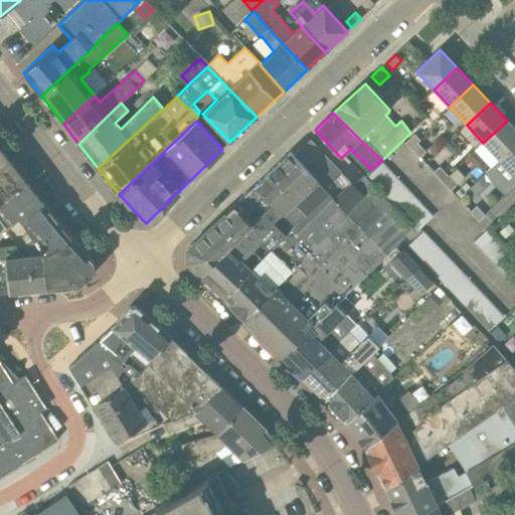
[(483,143),(500,160),(514,146),(514,129),(507,121),(483,143)]
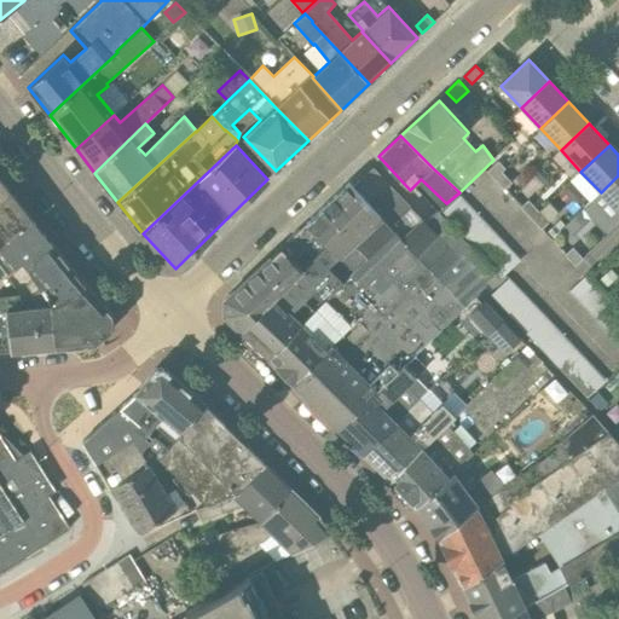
[(487,171),(496,179),(503,172),(505,168),(499,161),(487,171)]
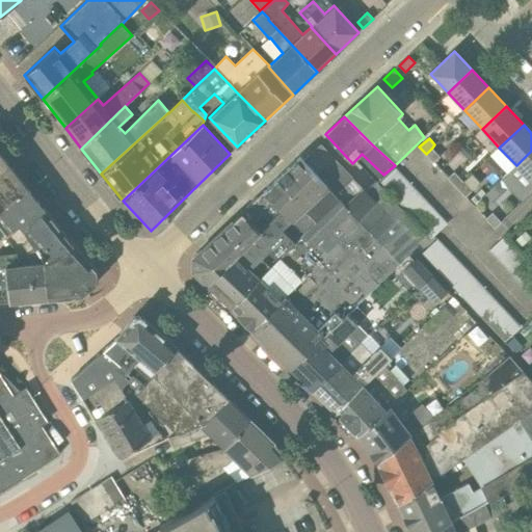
[(310,155),(326,173),(338,162),(321,144),(310,155)]
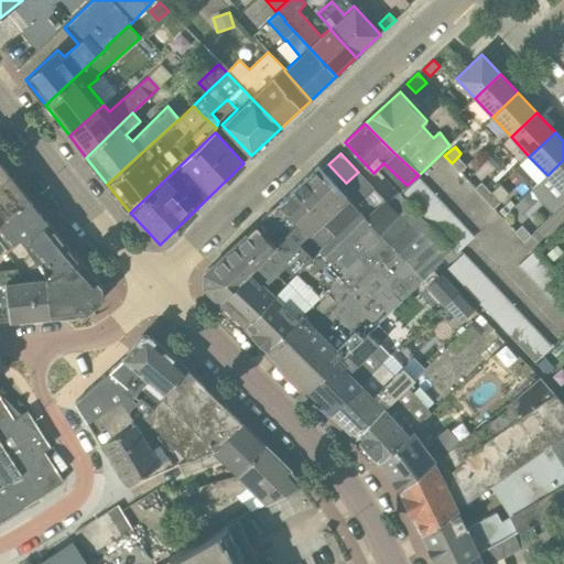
[(458,156),(452,163),(461,173),(467,166),(458,156)]
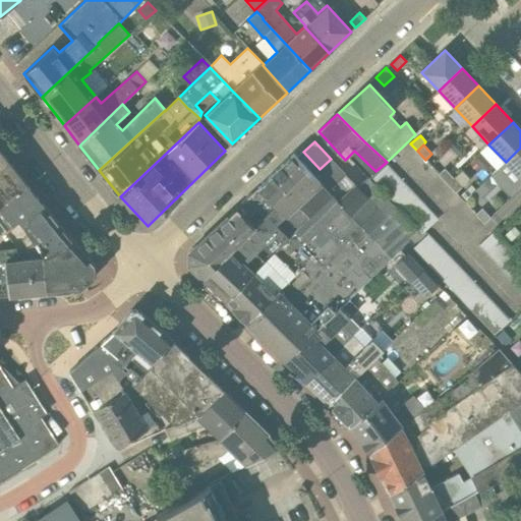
[(450,149),(457,156),(461,153),(453,145),(450,149)]
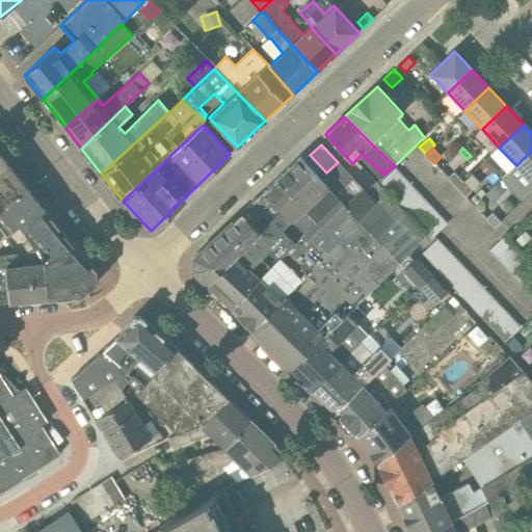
[(531,151),(516,165),(531,182),(531,151)]
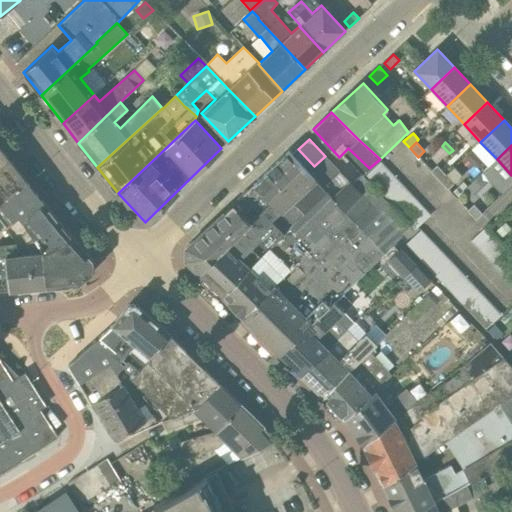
[(0,165),(9,158),(0,146),(0,165)]
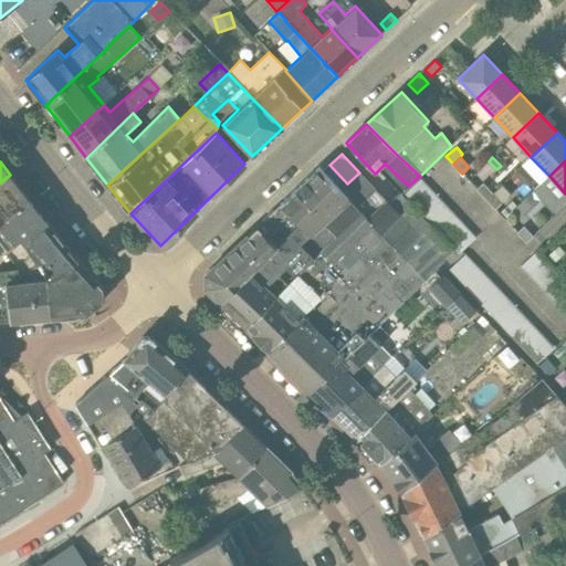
[(320,168),(294,191),(280,205),(301,226),(310,234),(311,233),(312,236),(325,223),(336,234),(347,223),(360,211),(356,207),(375,189),(359,173),(347,184),(339,190),(320,168)]
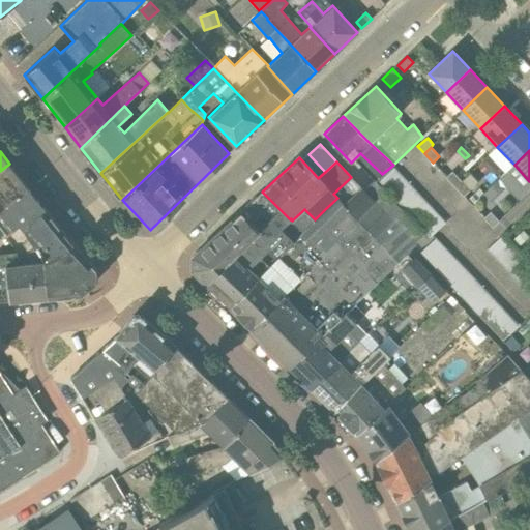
[(0,209),(28,187),(9,164),(0,171),(0,209)]
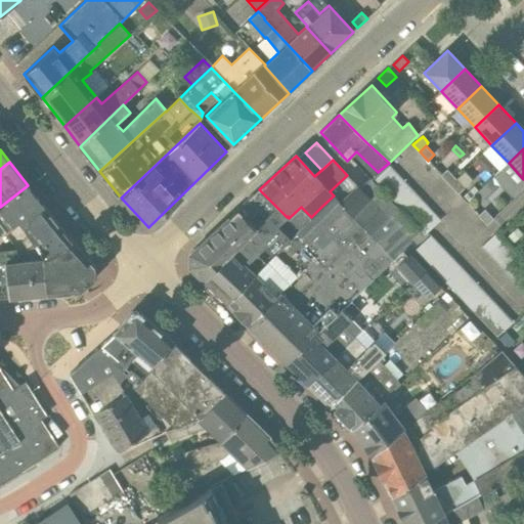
[(370,179),(379,187),(396,171),(389,163),(378,172),(370,179)]
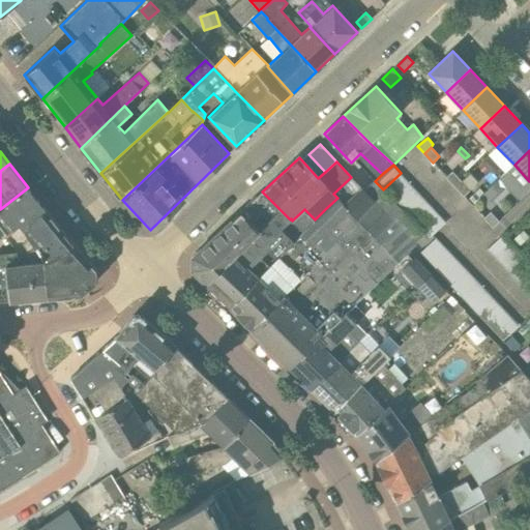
[(446,177),(455,186),(462,180),(452,171),(446,177)]
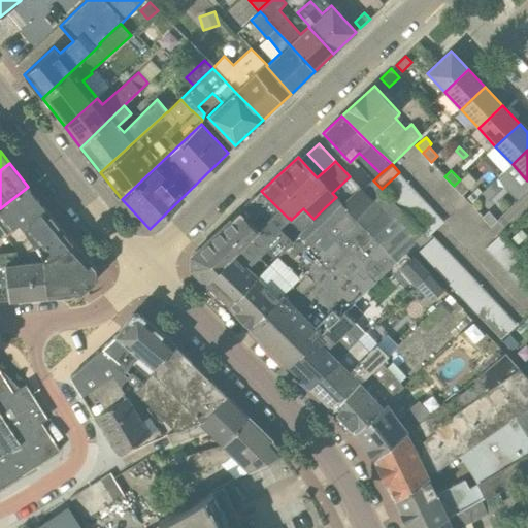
[(382,189),(389,197),(406,180),(399,172),(382,189)]
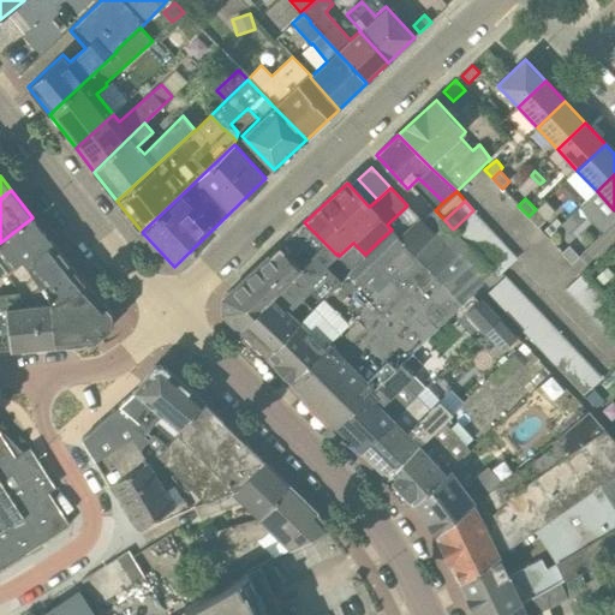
[(536,209),(529,216),(538,227),(555,210),(547,201),(536,209)]
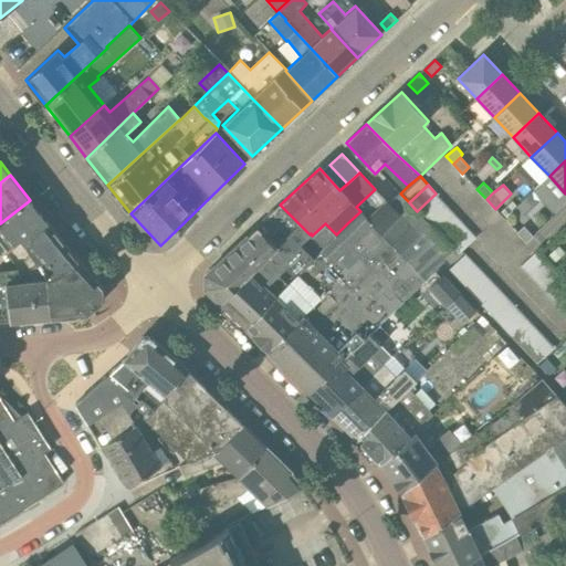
[(401,212),(390,201),(389,202),(376,188),(375,189),(356,207),(360,211),(380,232),(401,212)]
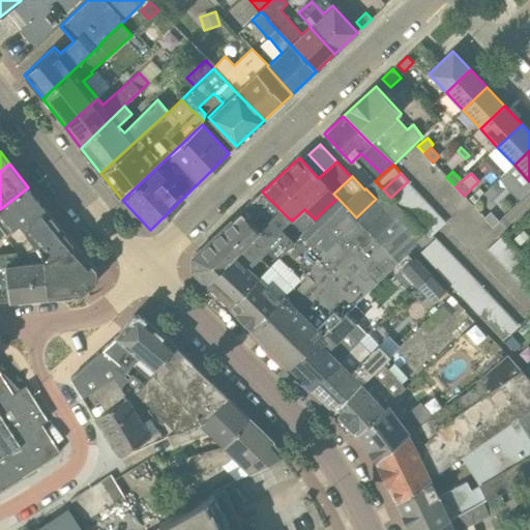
[(356,217),(399,261),(424,236),(420,231),(413,223),(406,214),(398,206),(390,198),(383,189),(375,181),(375,180),(365,188),(376,199),(356,217)]
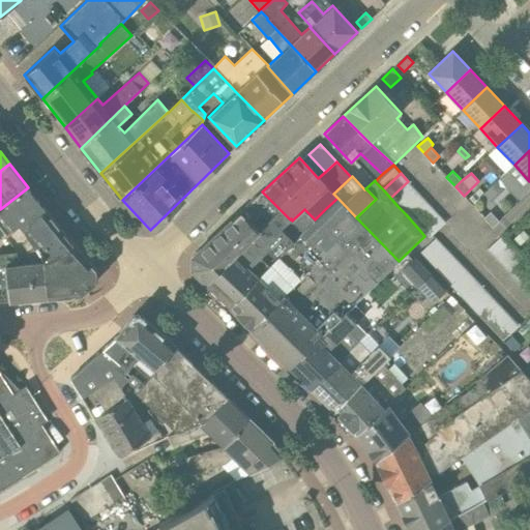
[(390,198),(398,206),(416,189),(408,181),(390,198)]
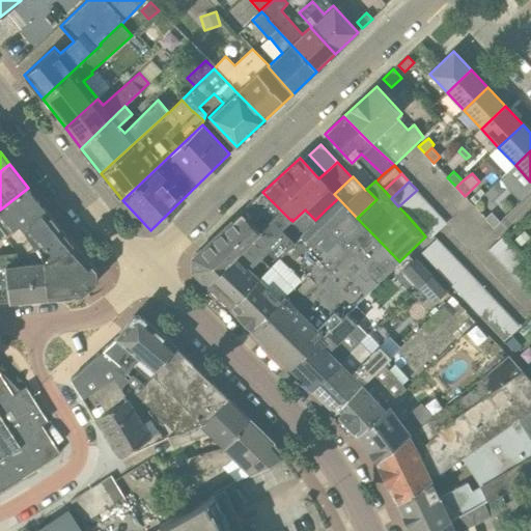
[(22,229),(45,208),(28,188),(0,210),(0,225),(6,234),(19,225),(22,229)]
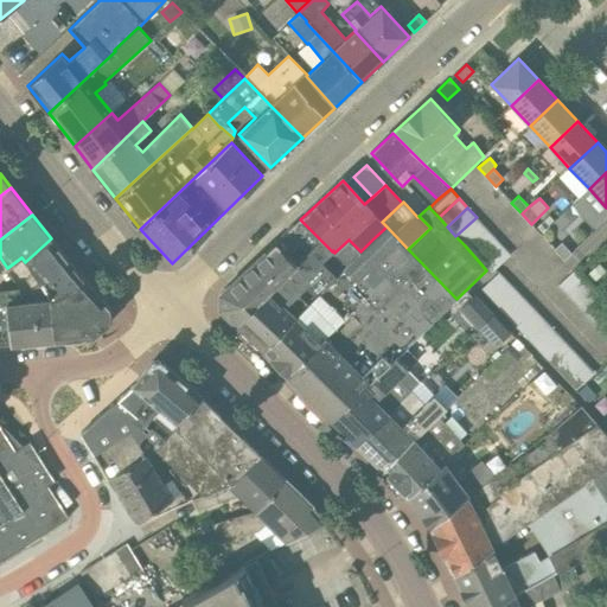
[(455,236),(465,246),(485,227),(477,217),(455,236)]
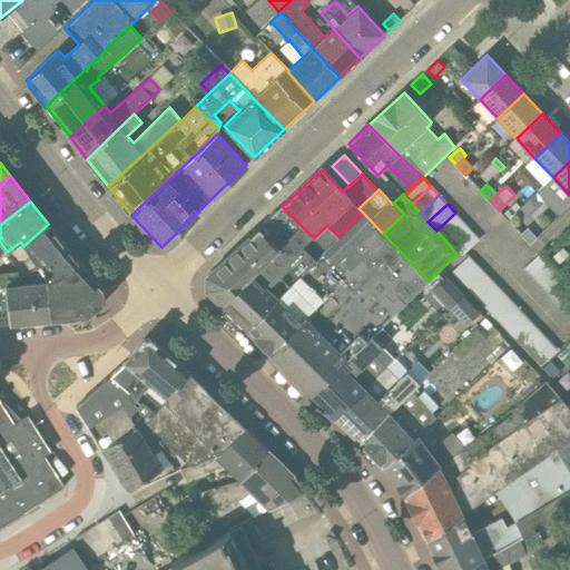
[(222,306),(303,227),(282,206),(207,276),(206,290),(222,306)]
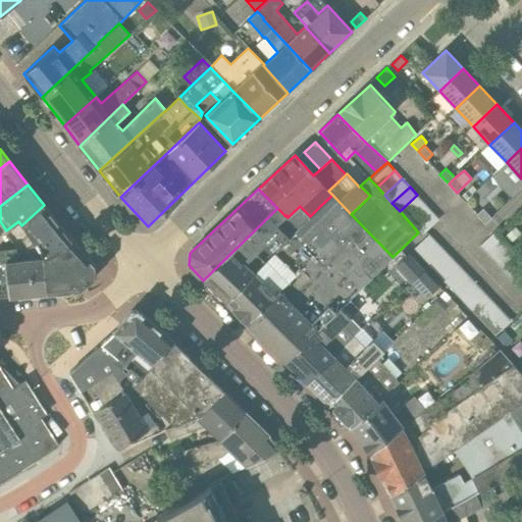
[(466,202),(473,195),(469,191),(462,198),(466,202)]
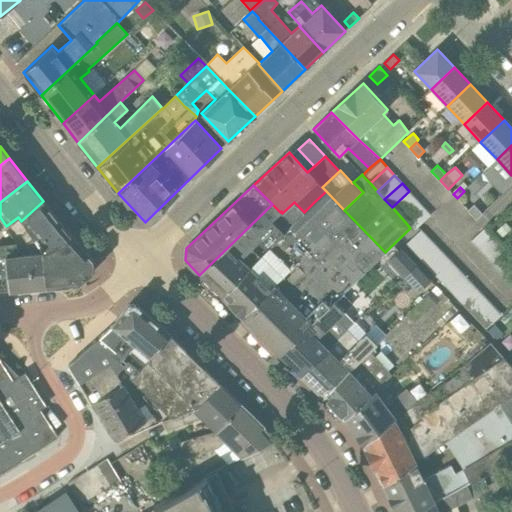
[(297,240),(308,250),(272,286),(242,316),(279,353),(333,300),(343,291),(344,292),(368,269),(385,252),(344,210),(326,191),(314,202),(304,212),(291,226),(301,236),(297,240)]
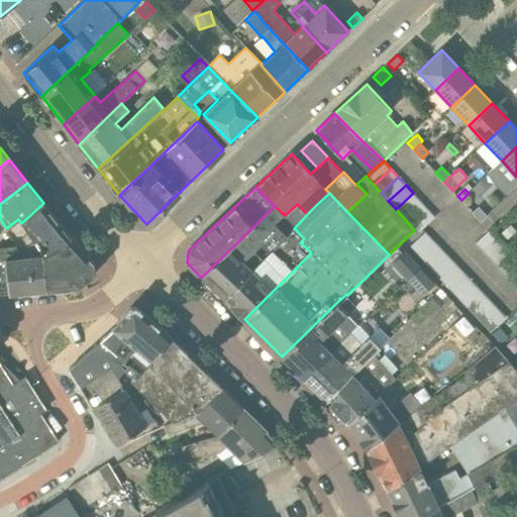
[(396,209),(403,217),(421,201),(413,193),(396,209)]
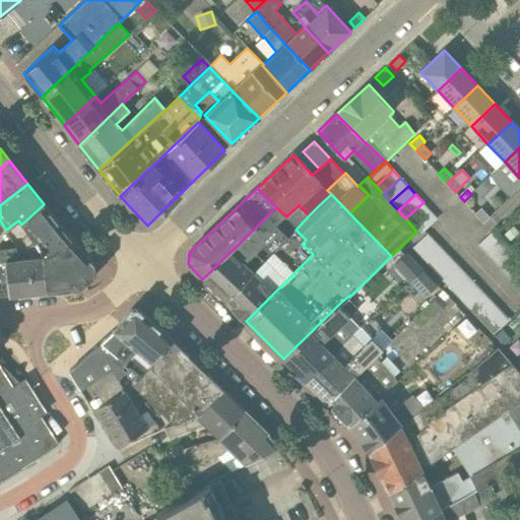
[(405,218),(412,226),(431,210),(424,202),(405,218)]
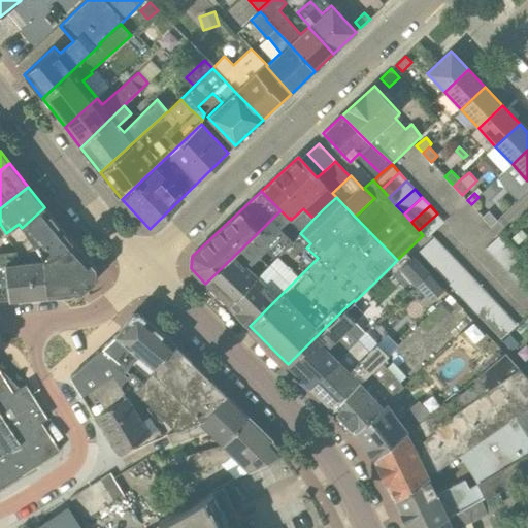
[(65,274),(85,255),(68,237),(44,207),(22,228),(35,249),(44,240),(55,252),(50,257),(65,274)]
